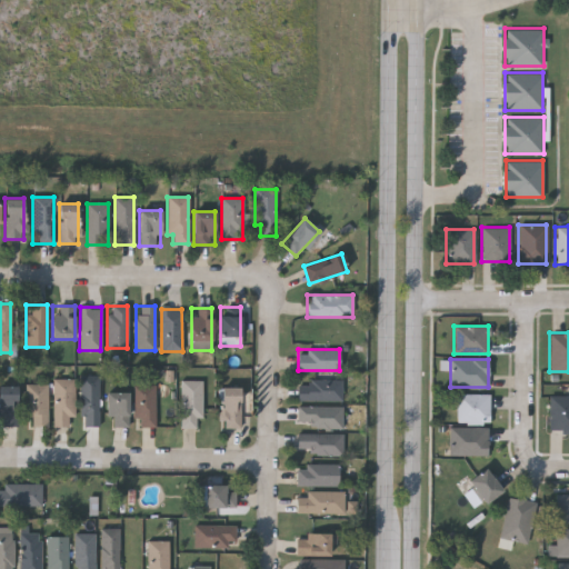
[(81,426),(81,376),(99,376),(99,426),(81,426)]
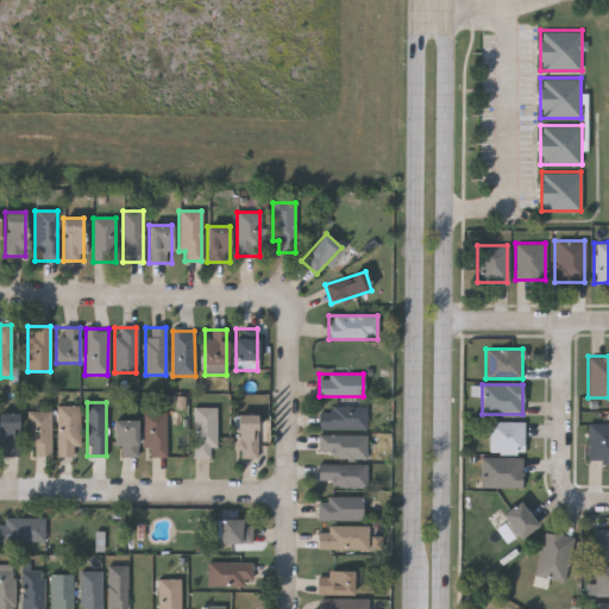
[(80,406),(79,456),(56,454),(57,405),(80,406)]
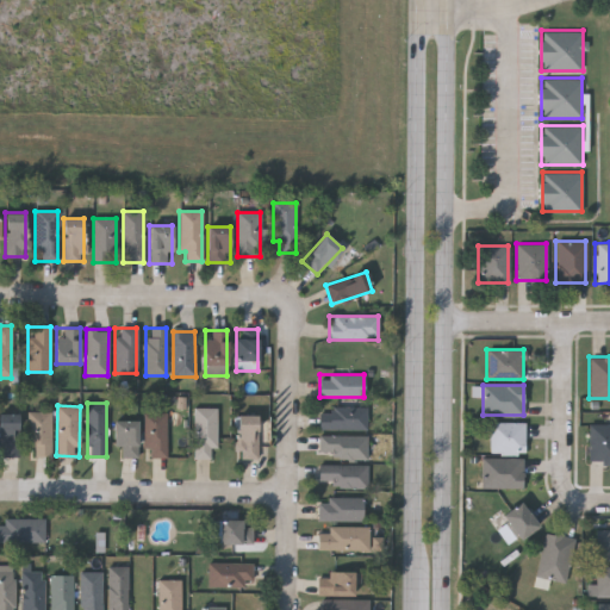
[(217,408),(217,448),(210,448),(210,458),(193,458),(193,408),(217,408)]
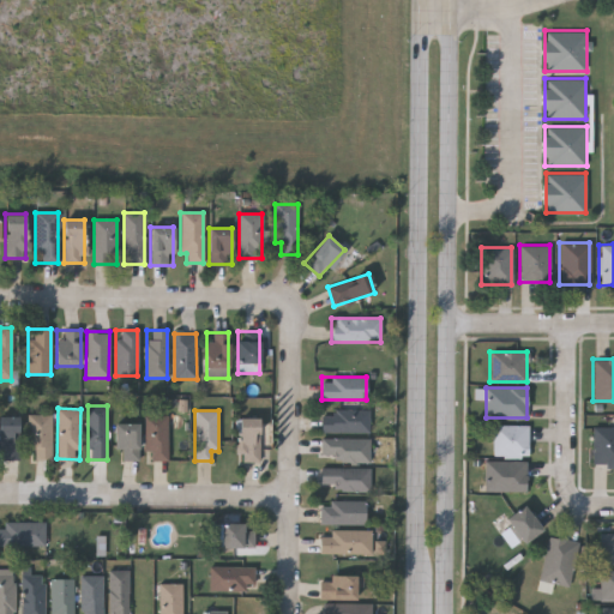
[(369,410),(369,432),(321,432),(321,410),(369,410)]
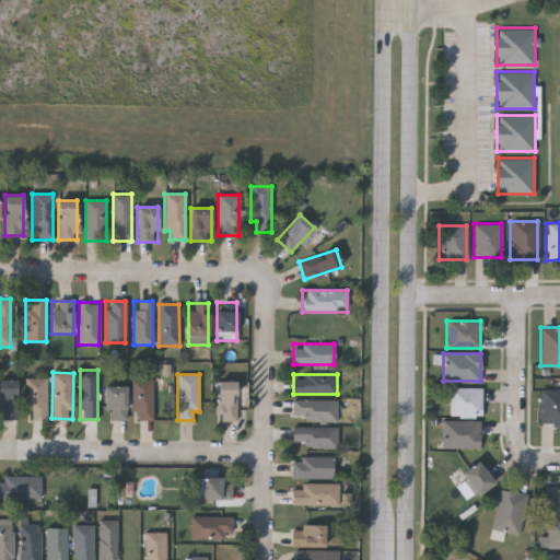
[(46,377),(46,419),(25,419),(25,377),(46,377)]
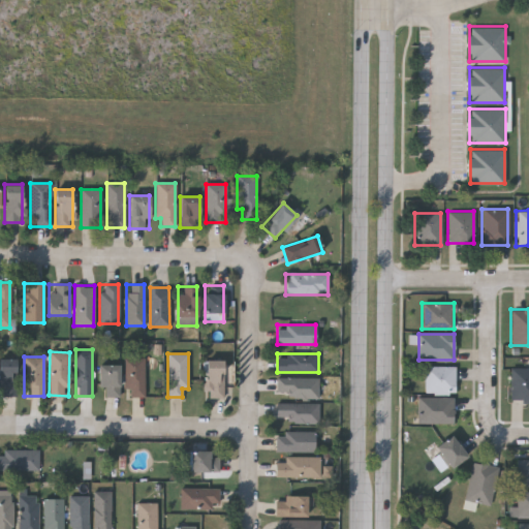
[(0,358),(16,358),(16,396),(0,396),(0,358)]
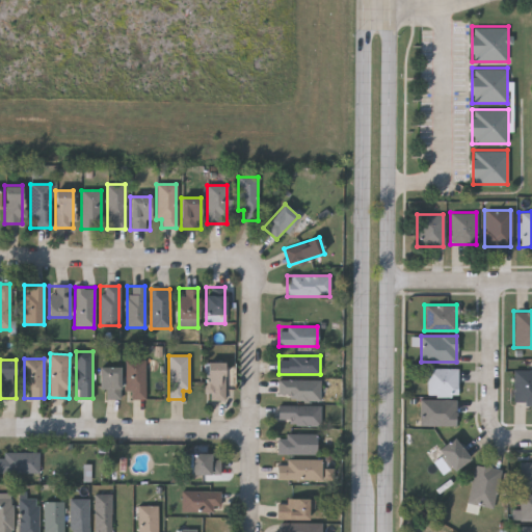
[(144,398),(125,398),(125,360),(144,360),(144,398)]
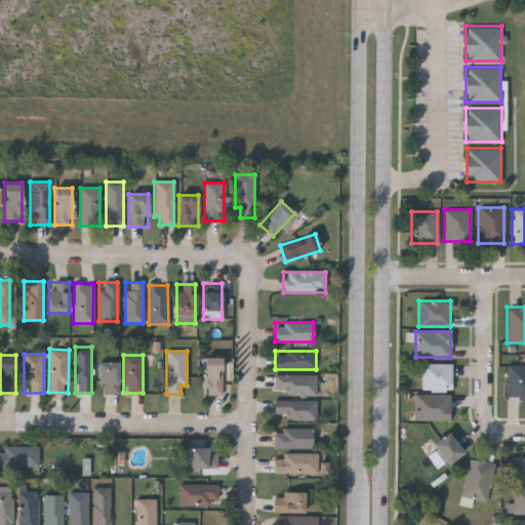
[(230,382),(221,382),(221,394),(204,394),(204,357),(230,357),(230,382)]
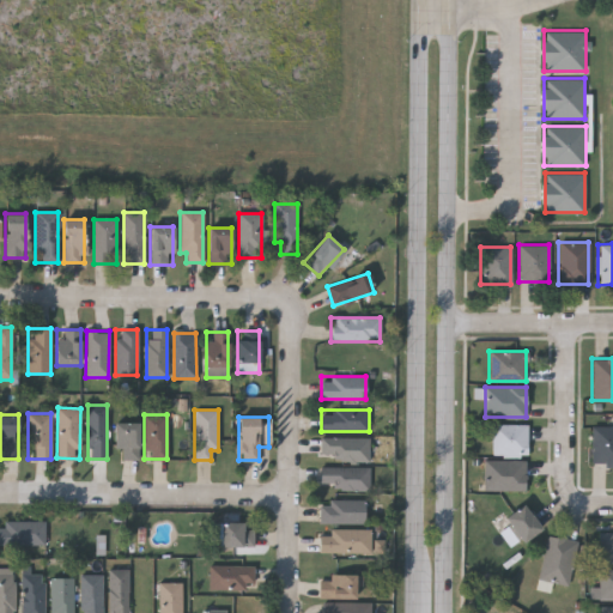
[(114,448),(114,422),(138,422),(138,459),(121,459),(121,448),(114,448)]
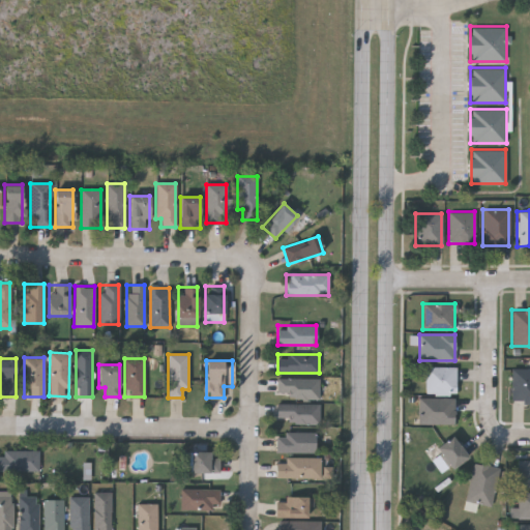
[(454,392),(424,392),(424,366),(454,366),(454,392)]
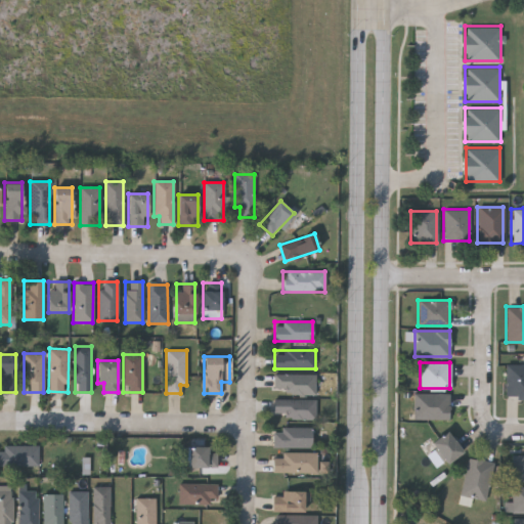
[(523,364),(523,398),(505,398),(505,364),(523,364)]
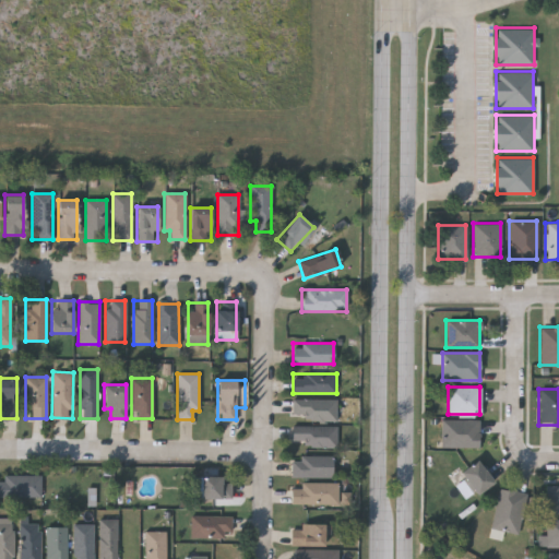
[(336,399),(336,419),(292,419),(292,399),(336,399)]
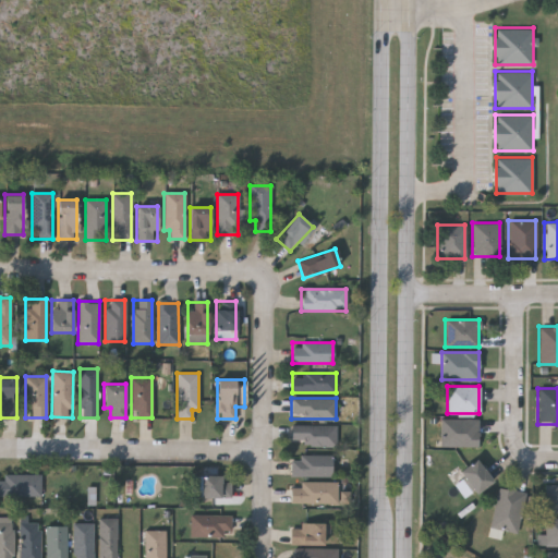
[(439,446),(439,417),(477,417),(477,446),(439,446)]
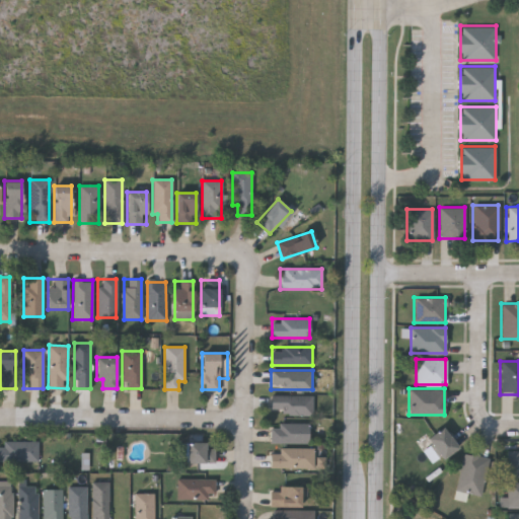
[(312,394),(312,415),(271,415),(271,394),(312,394)]
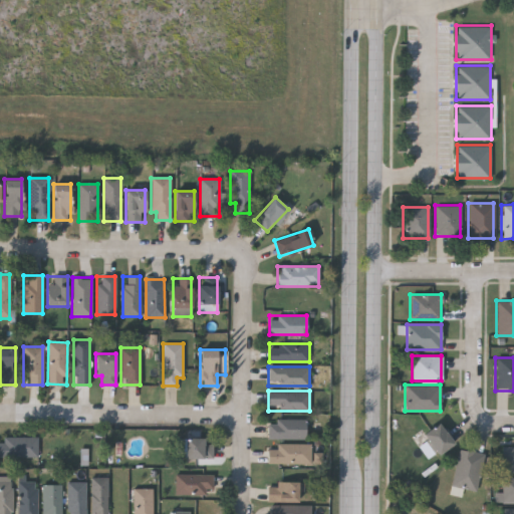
[(305,419),(305,439),(274,439),(274,419),(305,419)]
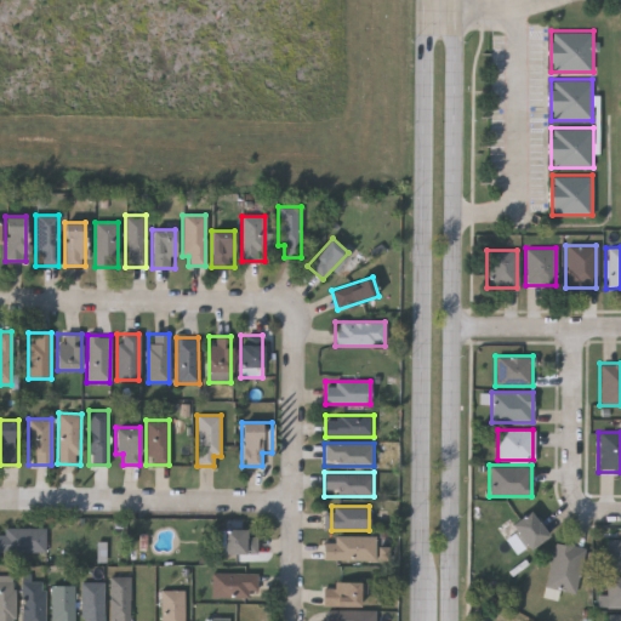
[(527,550),(508,524),(529,510),(547,535),(527,550)]
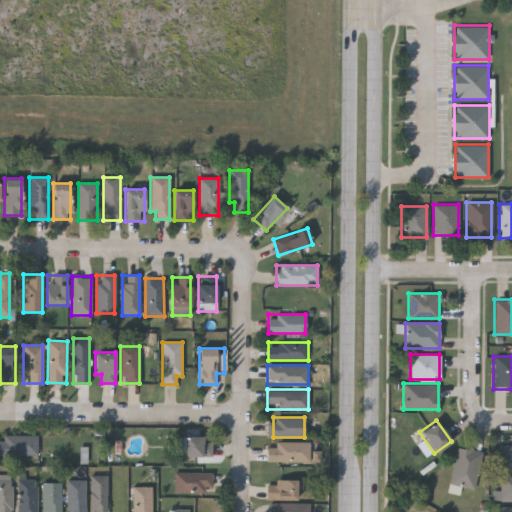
[(37,455),(0,455),(0,441),(2,441),(2,435),(37,435),(37,455)]
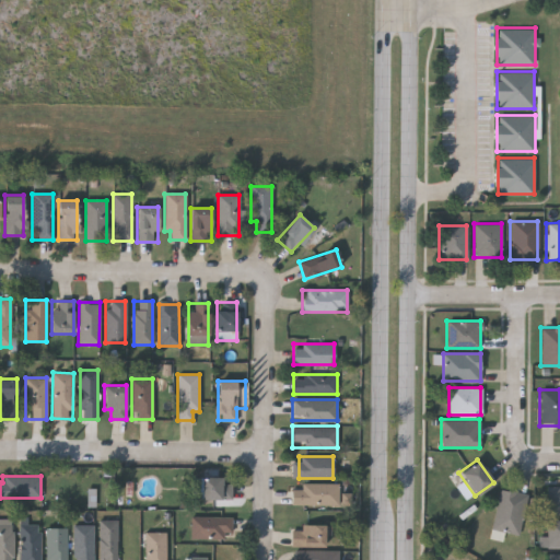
[(221,482),(231,482),(231,499),(201,499),(201,477),(221,477),(221,482)]
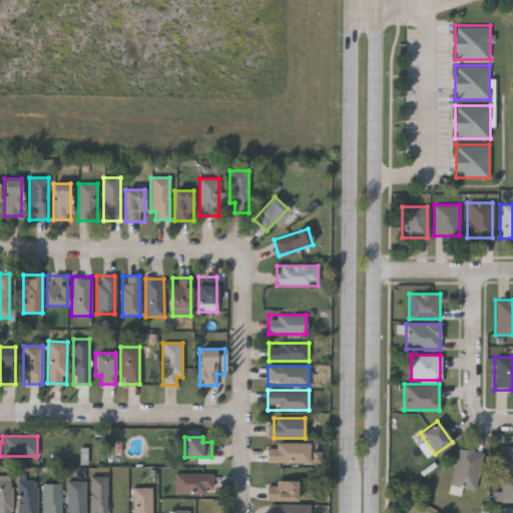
[(310,463),(268,463),(268,451),(275,451),(275,443),(310,443),(310,463)]
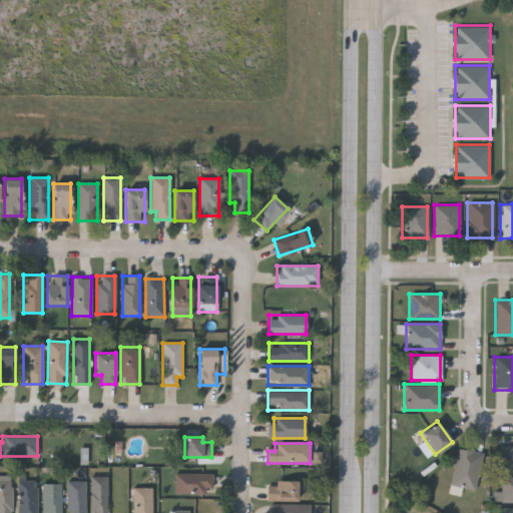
[(500,444),(512,444),(512,470),(500,470),(500,444)]
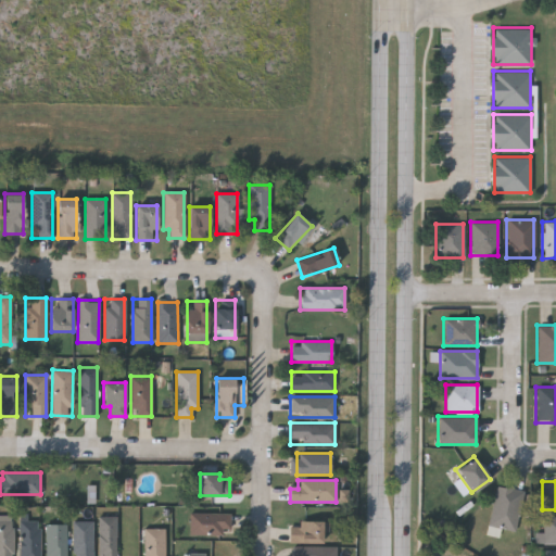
[(495,484),(522,490),(514,530),(487,525),(495,484)]
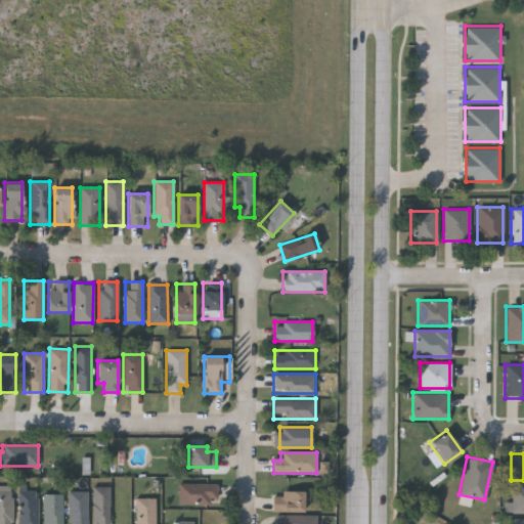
[(217,484),(217,504),(178,504),(178,484),(217,484)]
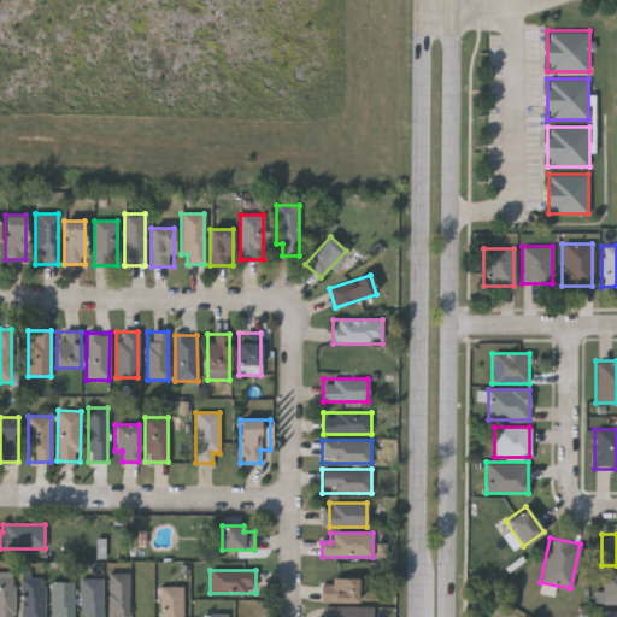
[(0,616),(0,571),(12,571),(12,616),(0,616)]
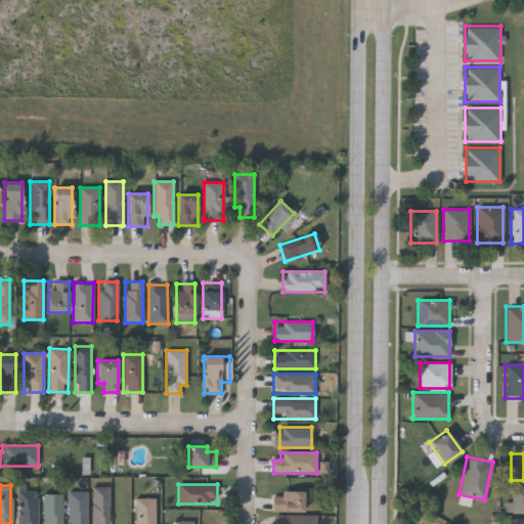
[(110,486),(110,523),(95,523),(91,523),(91,486),(110,486)]
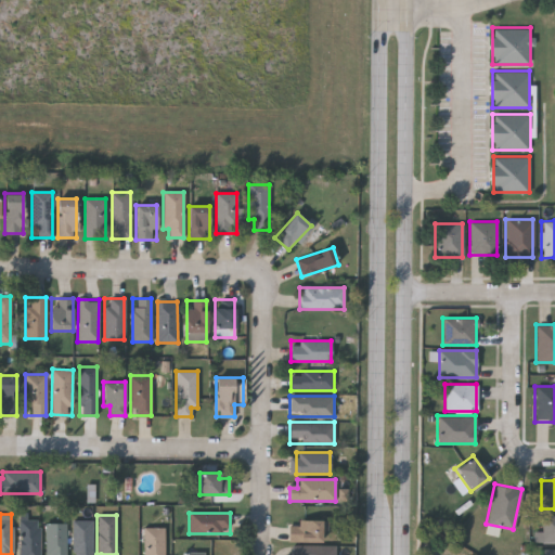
[(554,542),(541,542),(541,515),(554,515),(554,542)]
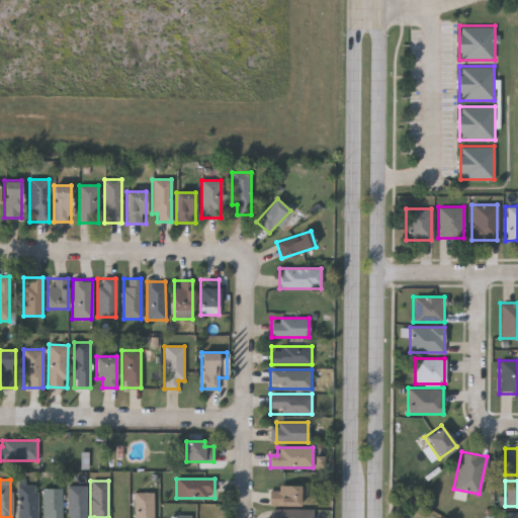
[(36,517),(17,517),(17,483),(36,483),(36,517)]
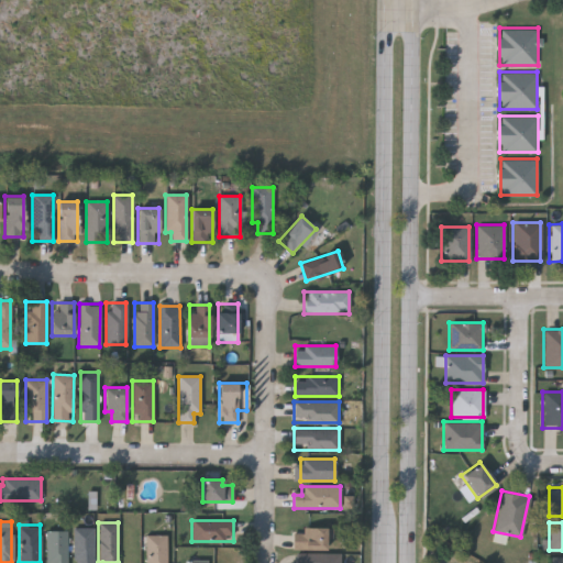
[(94,562),(74,562),(74,528),(94,528),(94,562)]
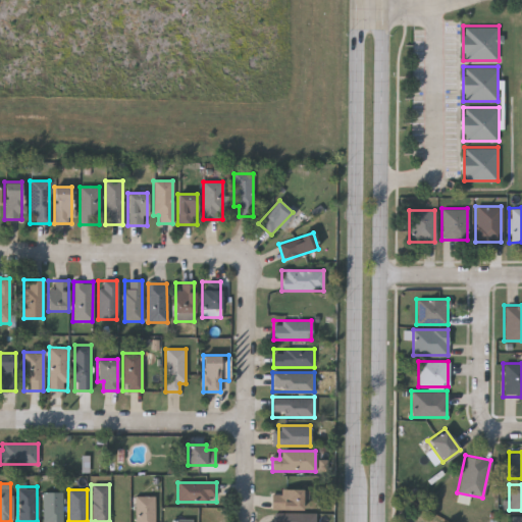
[(302,489),(302,510),(270,510),(270,493),(279,493),(279,489),(302,489)]
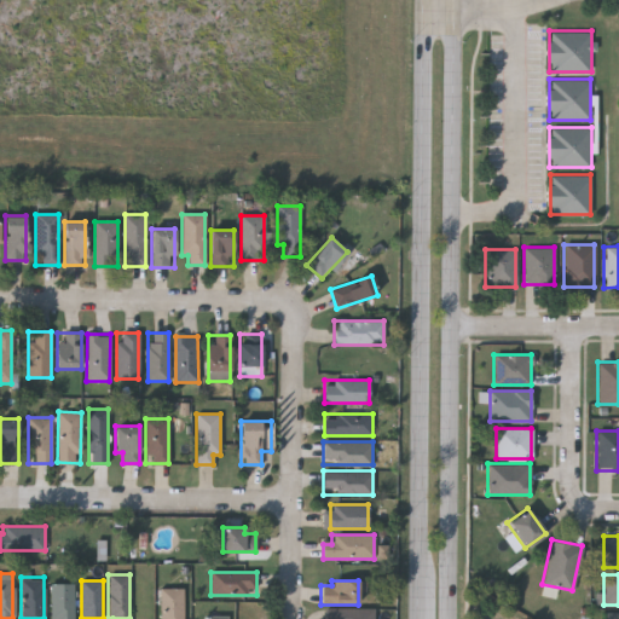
[(74,584),(74,618),(51,618),(51,584),(74,584)]
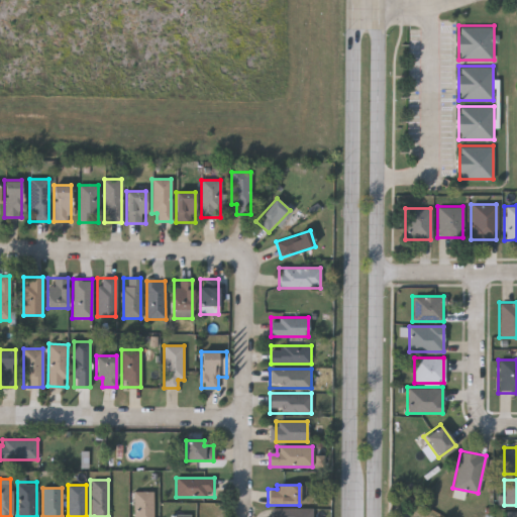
[(133,516),(133,491),(153,491),(153,516),(133,516)]
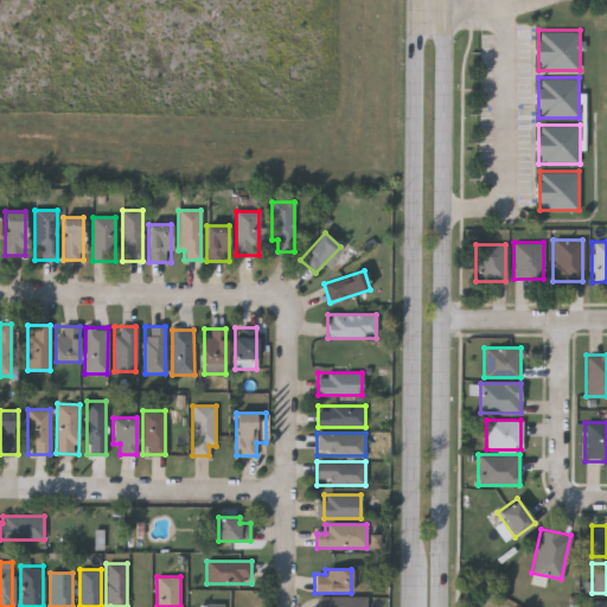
[(222,606),(200,606),(200,596),(222,596),(222,606)]
